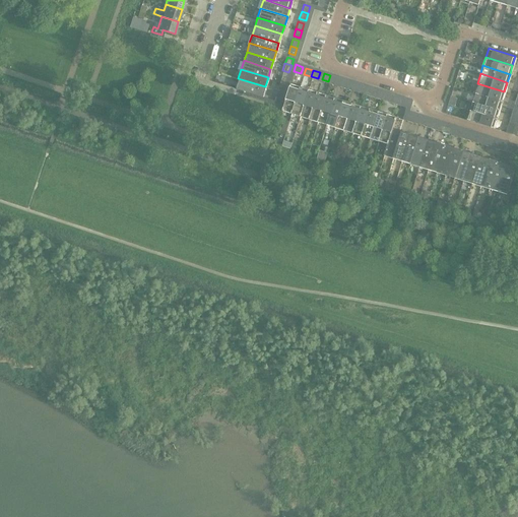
[(281,74),(279,80),(285,82),(287,76),(281,74)]
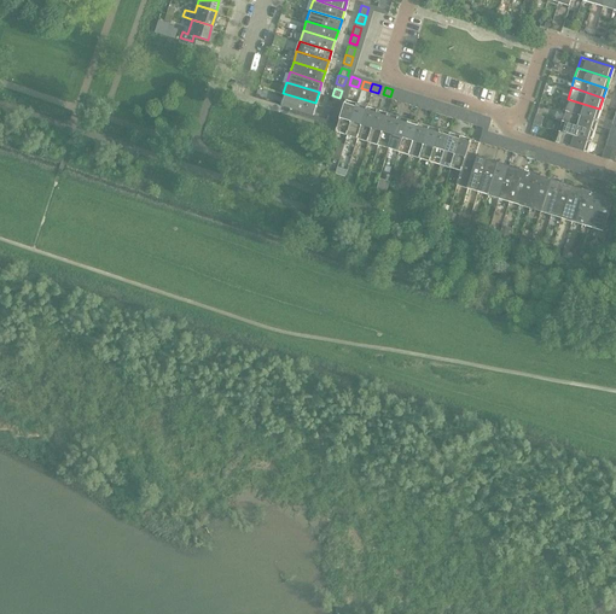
[(401,92),(393,89),(390,97),(399,99),(401,92)]
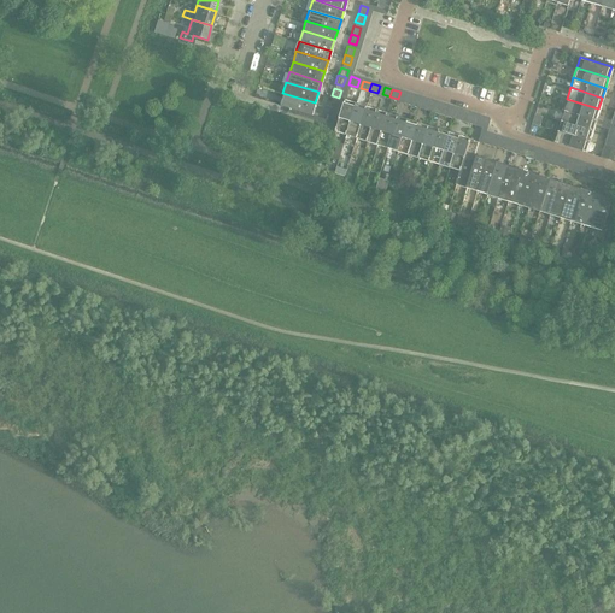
[(315,102),(282,93),(280,104),(311,113),(315,102)]
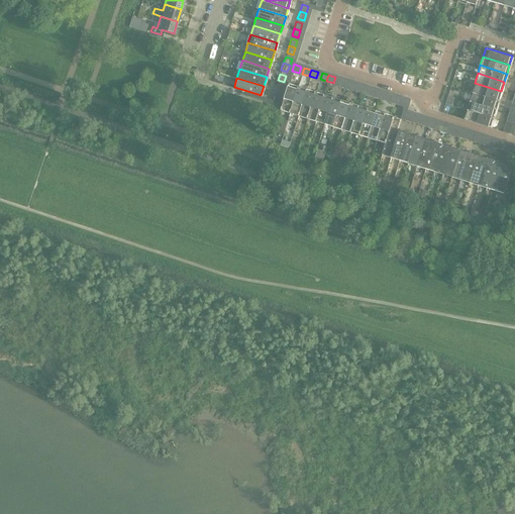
[(345,81),(339,78),(337,85),(344,87),(345,81)]
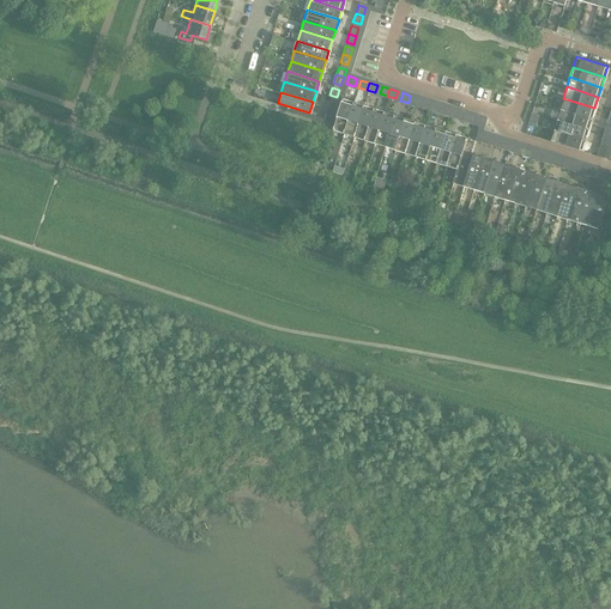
[(337,97),(330,95),(327,104),(334,105),(337,97)]
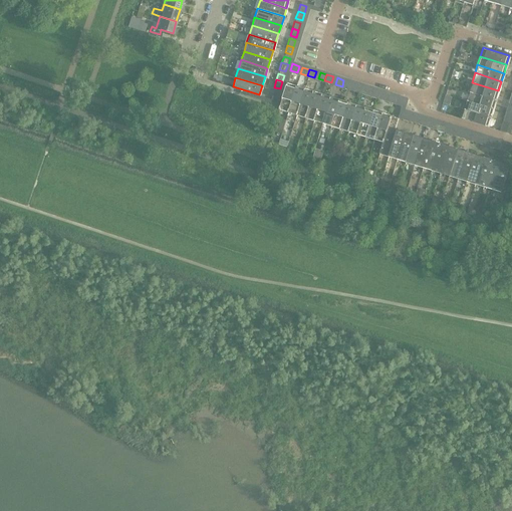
[(351,82),(343,80),(342,86),(349,88),(351,82)]
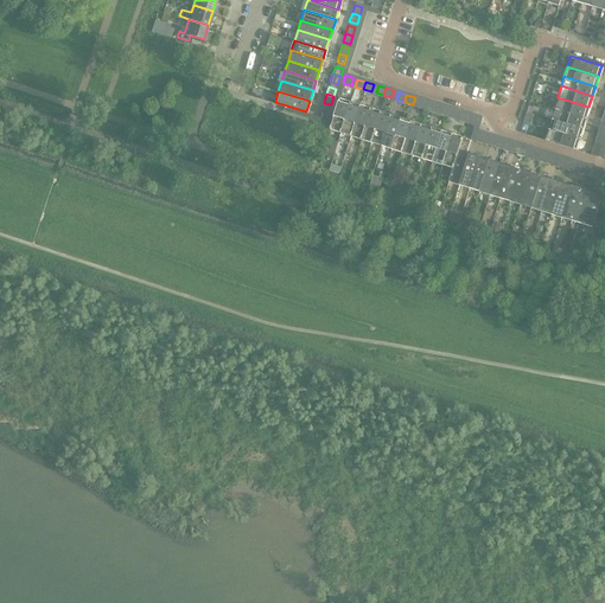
[(338,96),(330,123),(329,127),(339,130),(349,100),(338,96)]
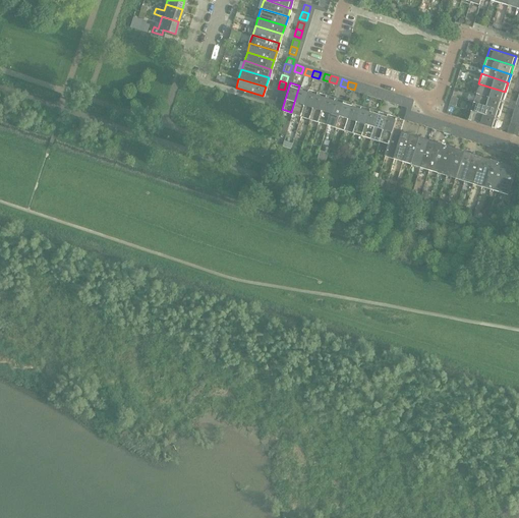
[(505,92),(478,83),(475,92),(503,100),(505,92)]
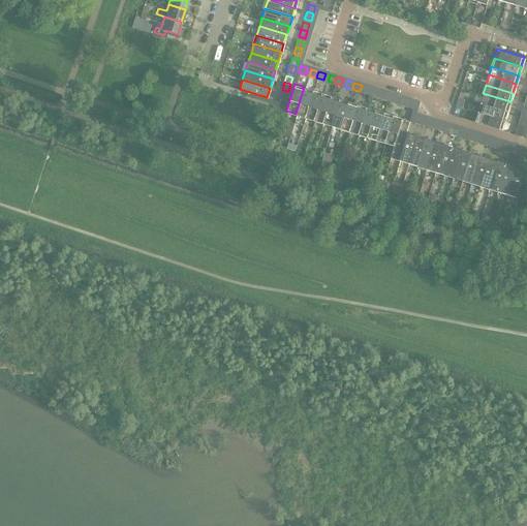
[(372,88),(365,86),(363,92),(370,94),(372,88)]
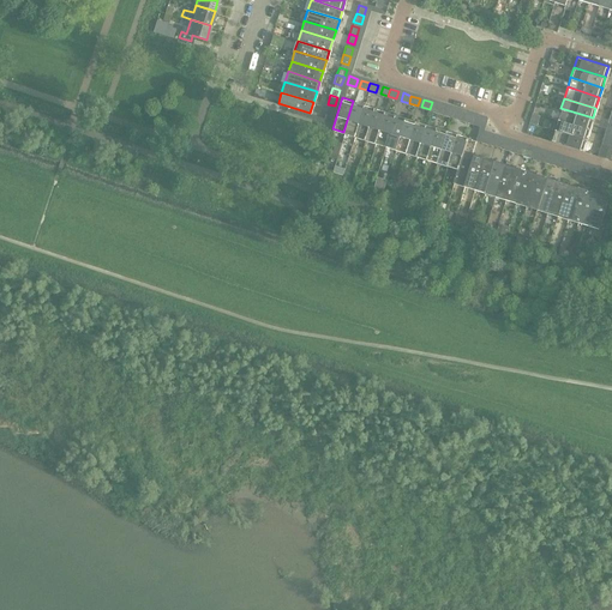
[(364,103),(353,101),(343,132),(353,136),(364,103)]
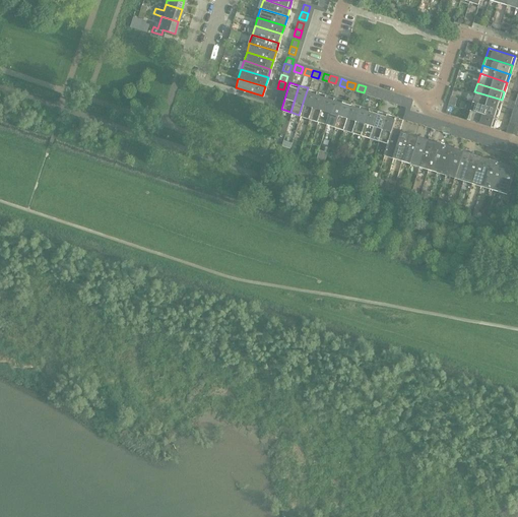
[(373,88),(366,86),(364,92),(371,94),(373,88)]
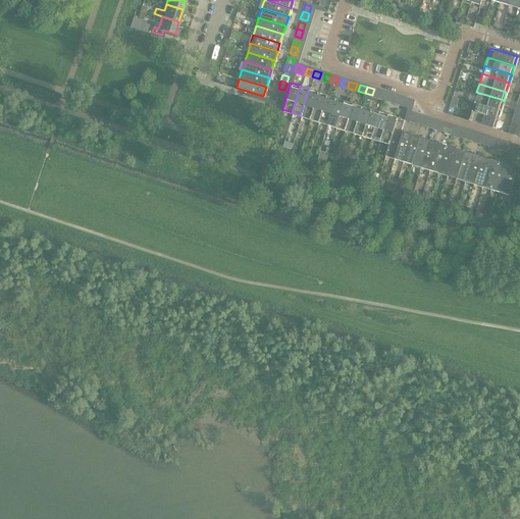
[(317,91),(309,88),(300,115),(309,117),(317,91)]
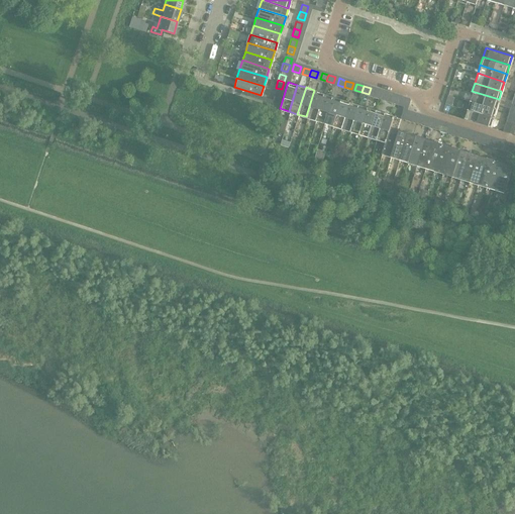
[(381,91),(374,89),(372,95),(379,97),(381,91)]
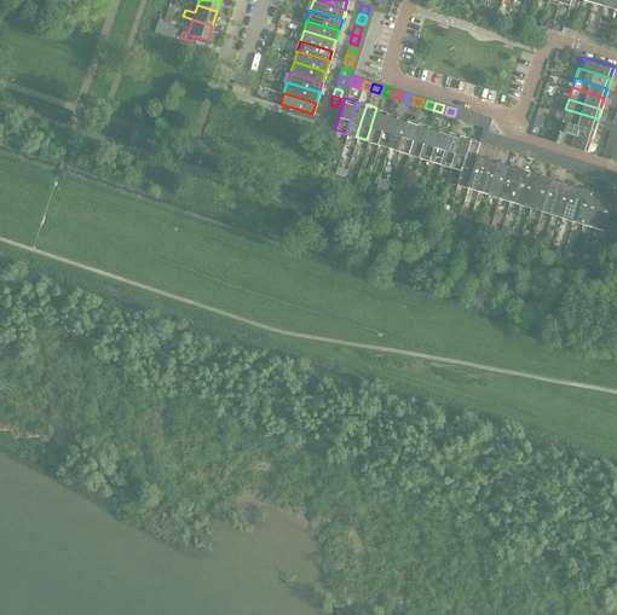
[(376,143),(387,111),(376,108),(367,139),(365,145),(375,149),(376,143)]
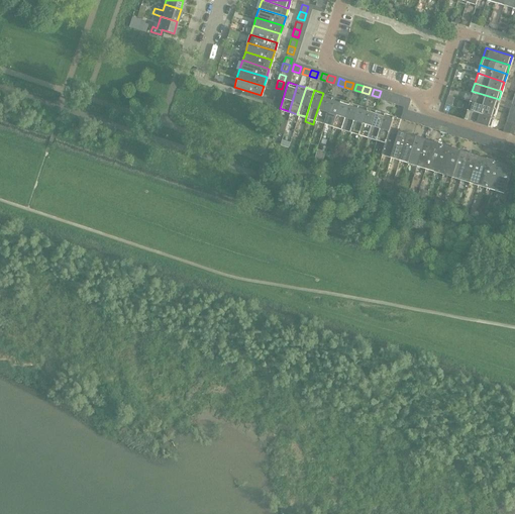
[(273,98),(279,100),(281,93),(275,91),(273,98)]
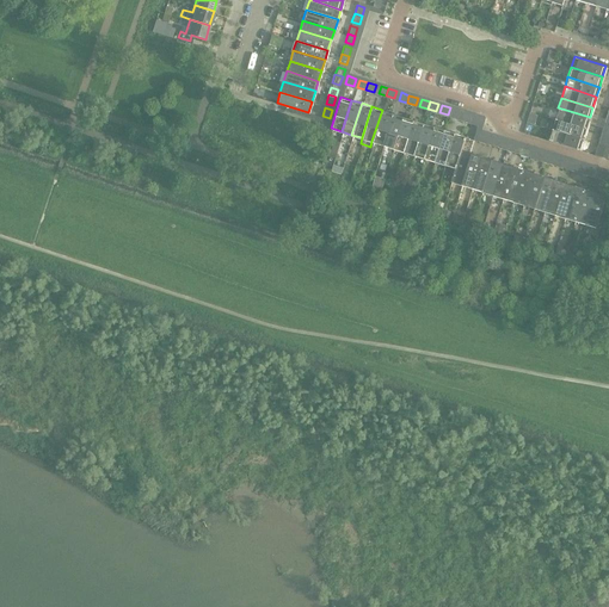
[(459,111),(450,107),(448,115),(456,118),(459,111)]
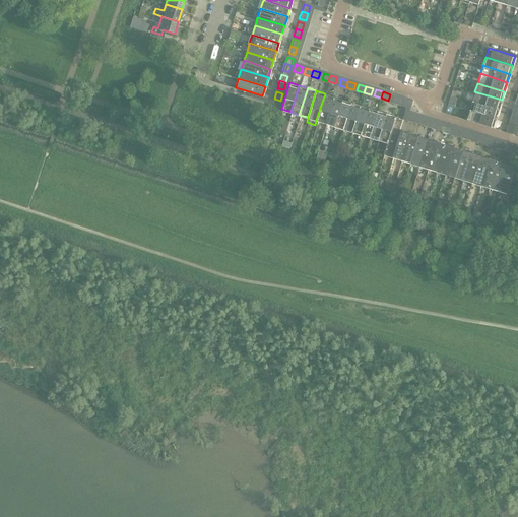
[(502,100),(474,91),(472,101),(499,109),(502,100)]
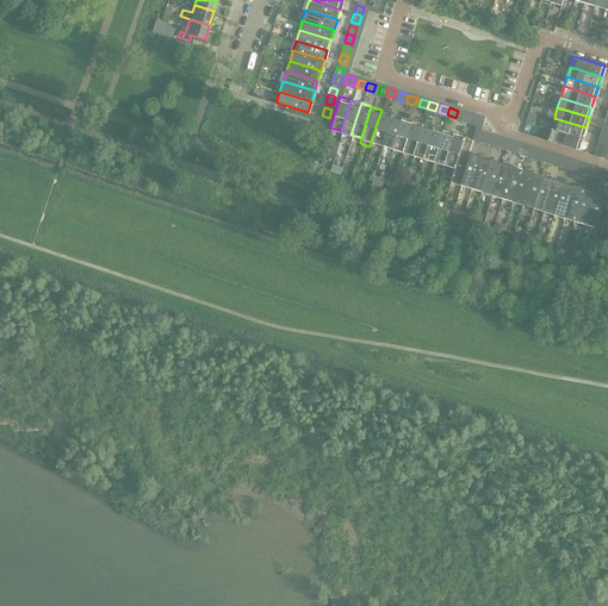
[(391,112),(382,110),(371,141),(382,144),(391,112)]
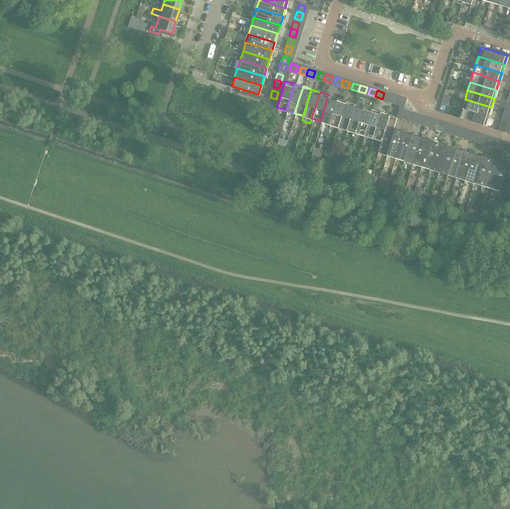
[(337,97),(328,94),(320,121),(329,124),(337,97)]
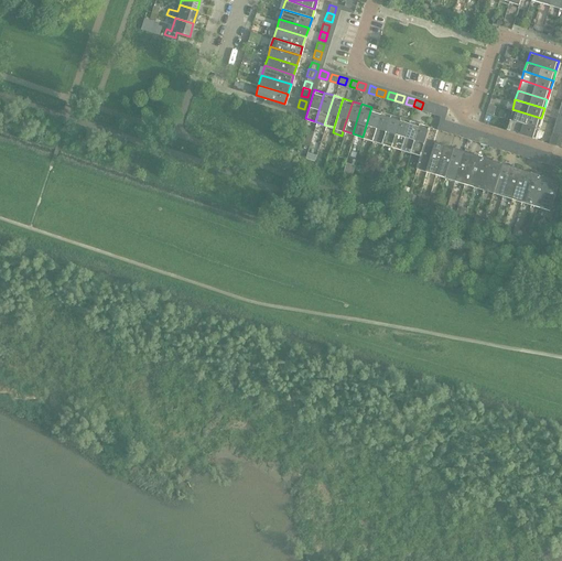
[(434,106),(427,104),(424,110),(432,112),(434,106)]
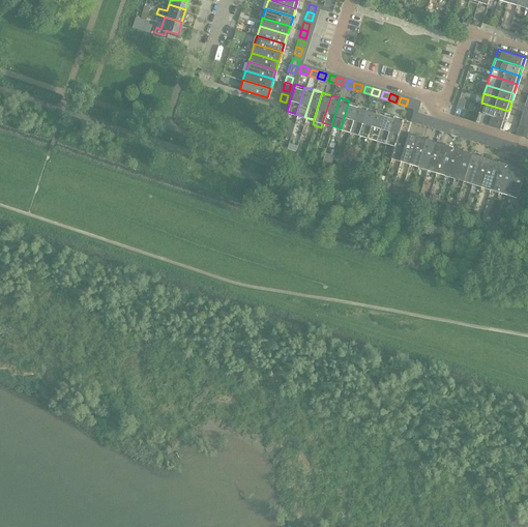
[(415,101),(408,99),(406,106),(413,108),(415,101)]
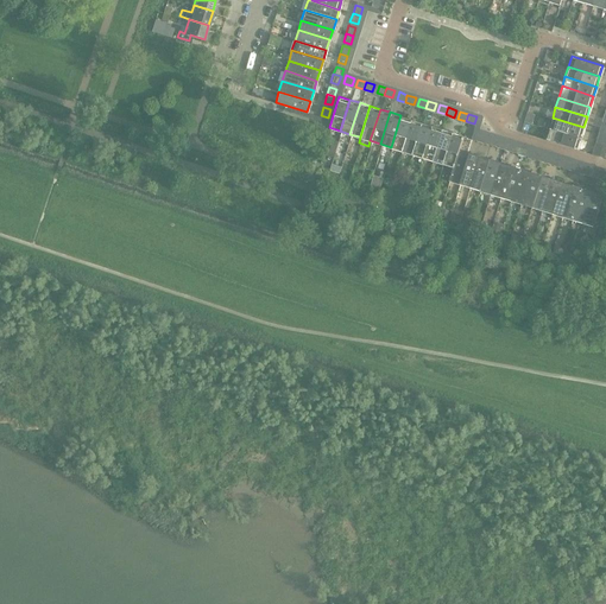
[(411,119),(401,115),(391,147),(402,150),(411,119)]
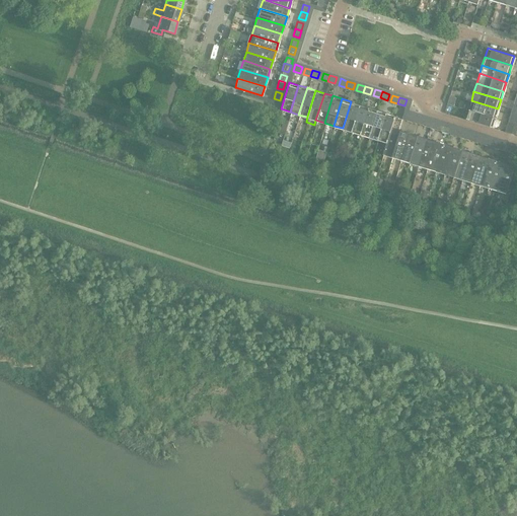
[(498,108),(471,100),(468,108),(495,117),(498,108)]
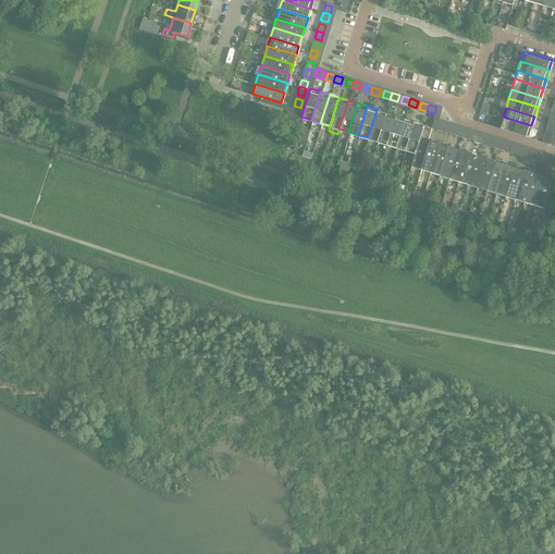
[(385,112),(377,109),(368,137),(377,140),(385,112)]
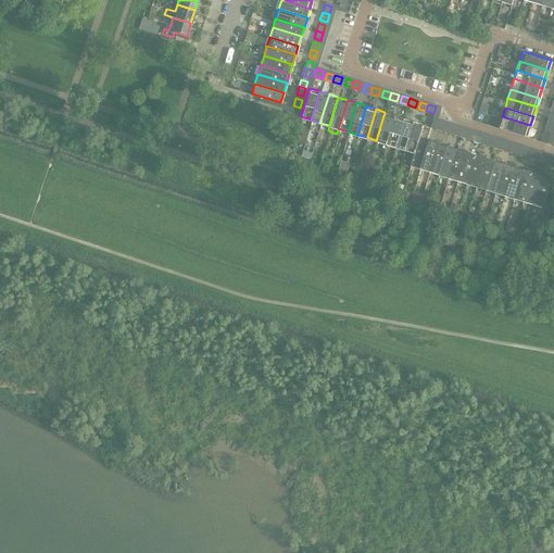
[(394,114),(385,112),(376,140),(385,143),(394,114)]
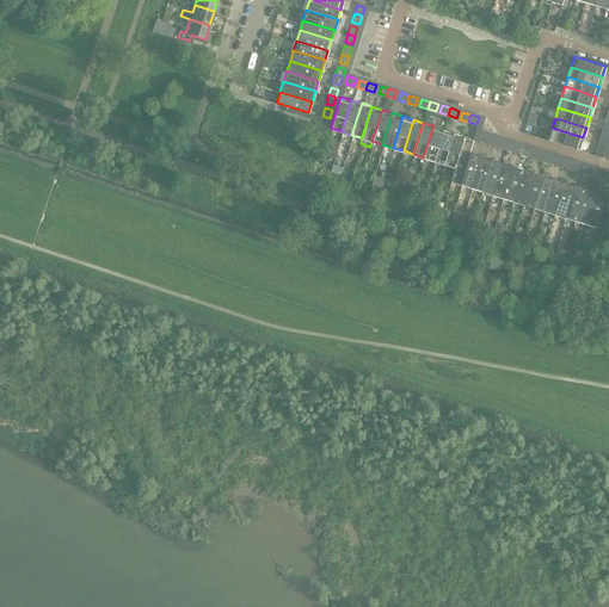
[(443,129),(434,125),(423,158),(434,160),(443,129)]
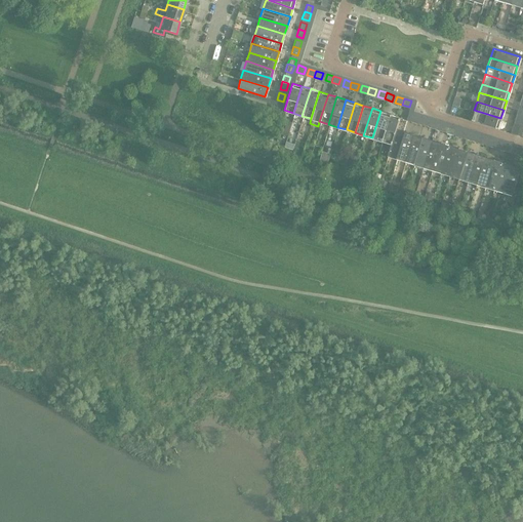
[(500,118),(474,110),(471,120),(497,128),(500,118)]
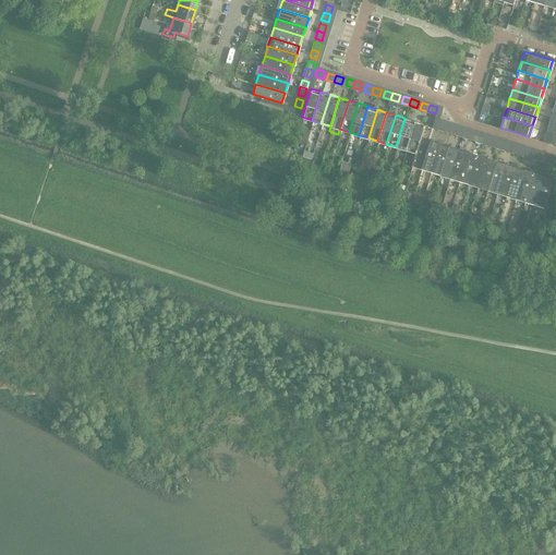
[(414,121),(405,118),(396,146),(406,149),(414,121)]
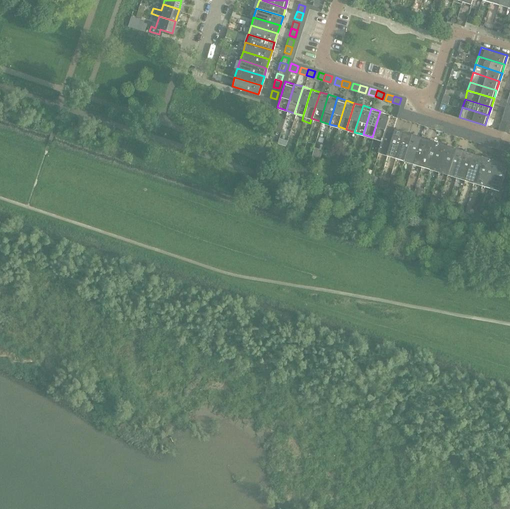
[(389,113),(380,111),(372,137),(380,140),(385,125),(386,125),(389,113)]
